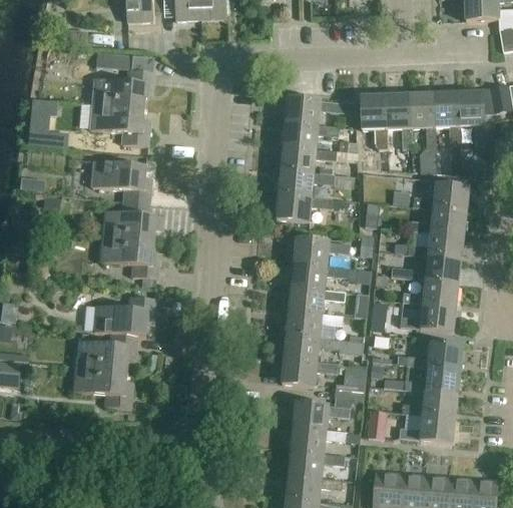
[(121,0),(122,13),(127,14),(127,22),(153,21),(152,0),(121,0)]
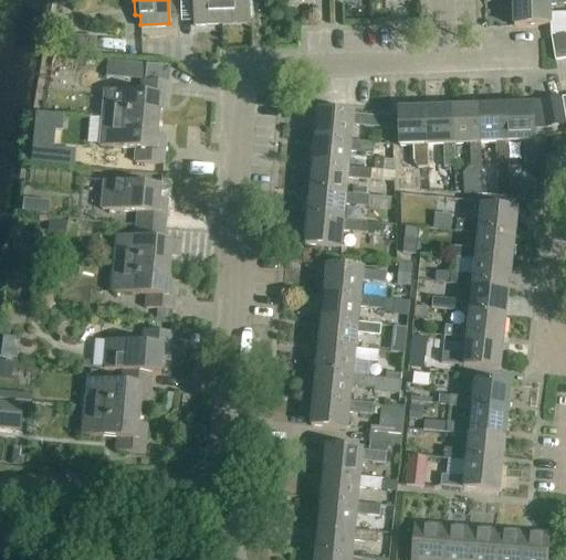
[(192,0),(194,22),(221,22),(220,0),(192,0)]
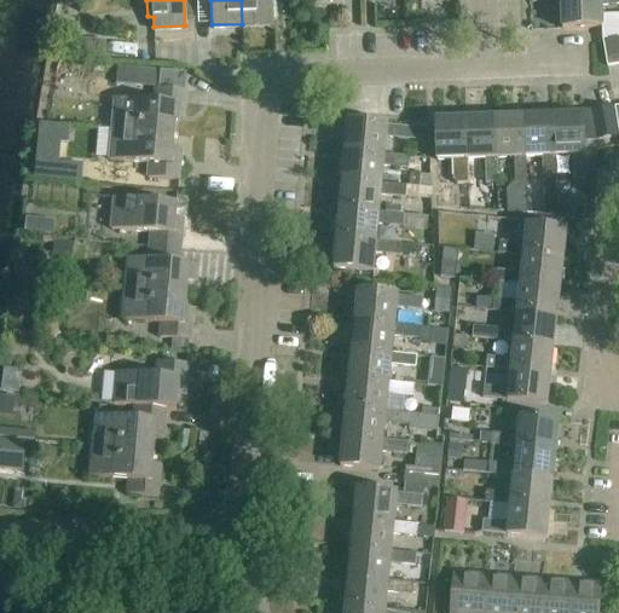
[(241,0),(242,24),(273,23),(272,0),(241,0)]
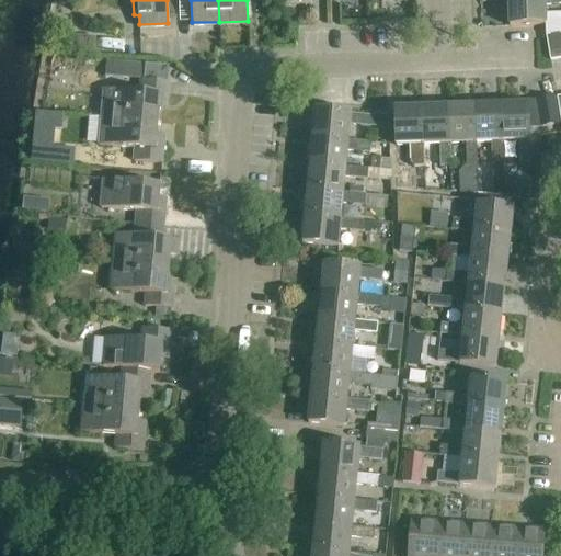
[(508,0),(510,23),(545,22),(546,32),(558,30),(560,29),(560,9),(546,10),(545,1),(560,0),(508,0)]
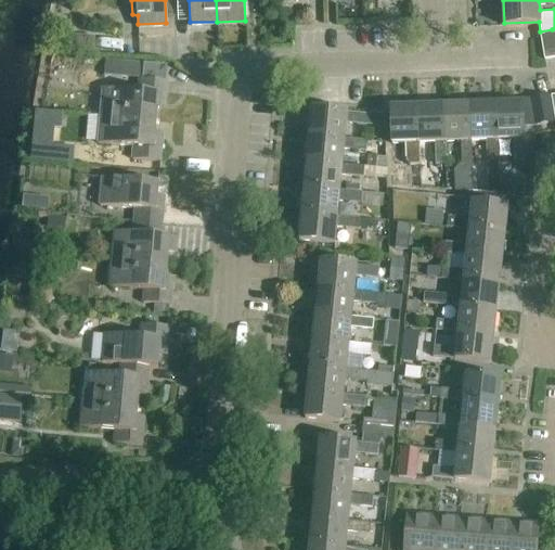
[(554,53),(554,45),(552,29),(540,32),(544,56),(554,53)]
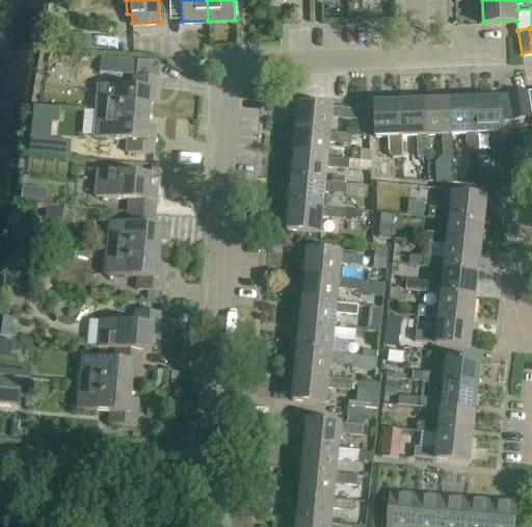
[(158,97),(160,75),(133,72),(132,84),(98,82),(96,109),(150,113),(151,96),(158,97)]
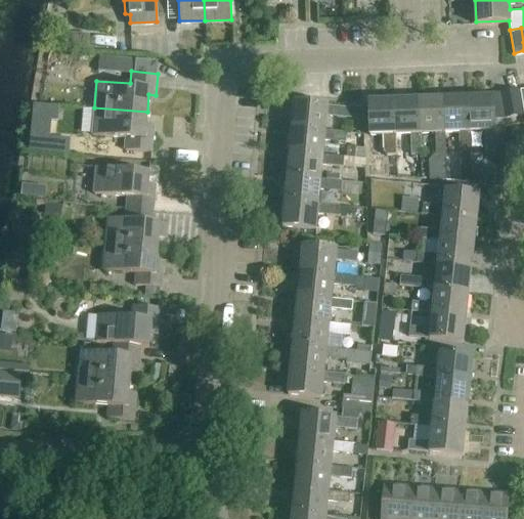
[(518,88),(501,91),(506,116),(522,113),(518,88)]
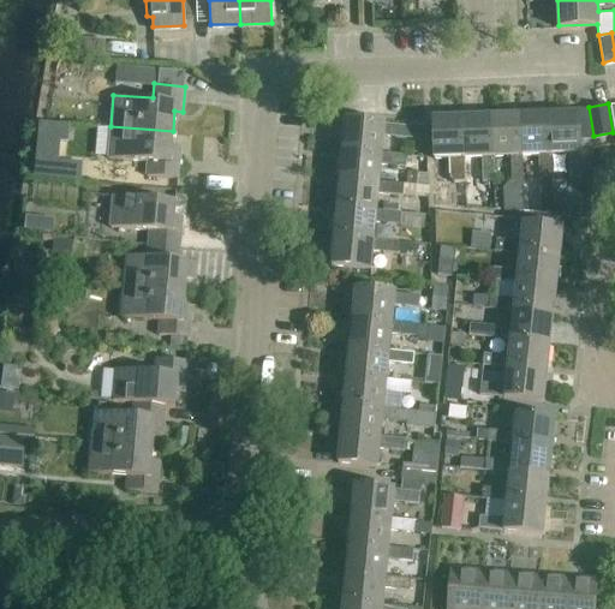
[(579,109),(549,111),(550,151),(567,150),(568,175),(580,175),(579,150),(580,150),(579,109)]
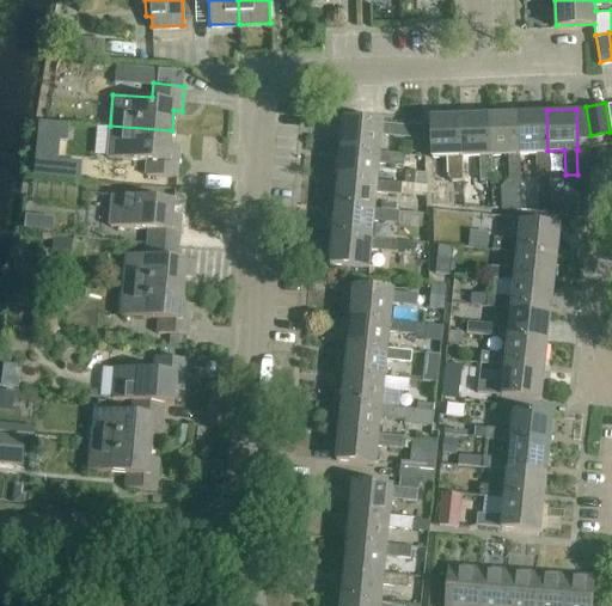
[(546,110),(518,111),(519,152),(537,151),(538,191),(538,210),(550,209),(548,151),(546,110)]
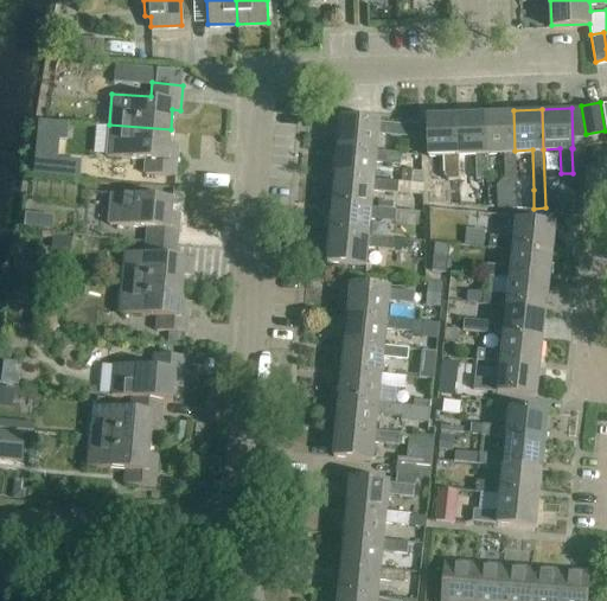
[(517,191),(515,151),(513,110),(485,112),(486,152),(503,151),(504,177),(497,184),(498,205),(517,206),(517,191)]
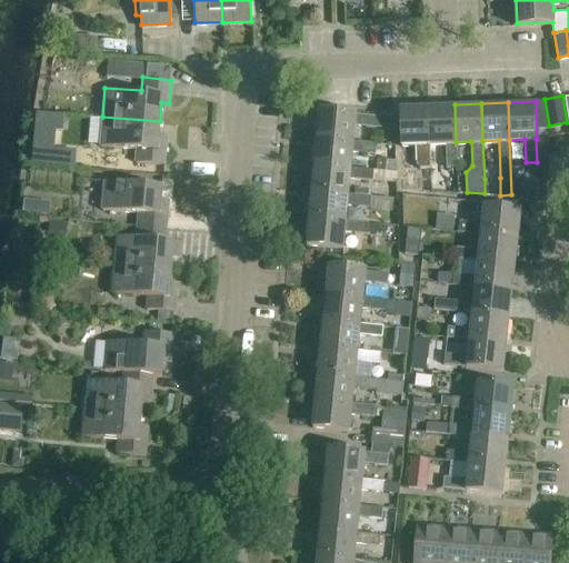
[(456,142),(455,104),(428,106),(429,143),(445,142),(446,164),(457,164),(456,142)]
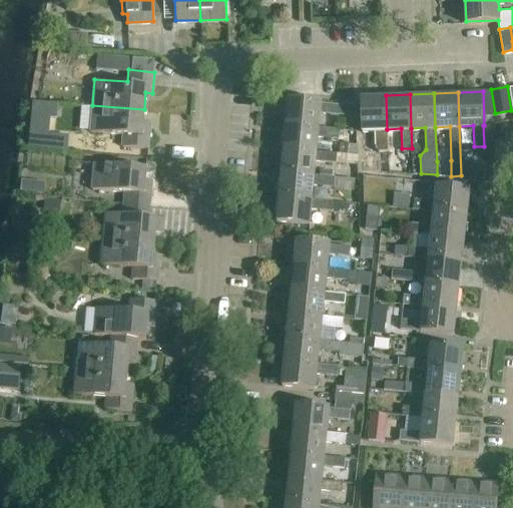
[(387,129),(386,95),(361,96),(362,129),(377,129),(378,149),(388,149),(387,129)]
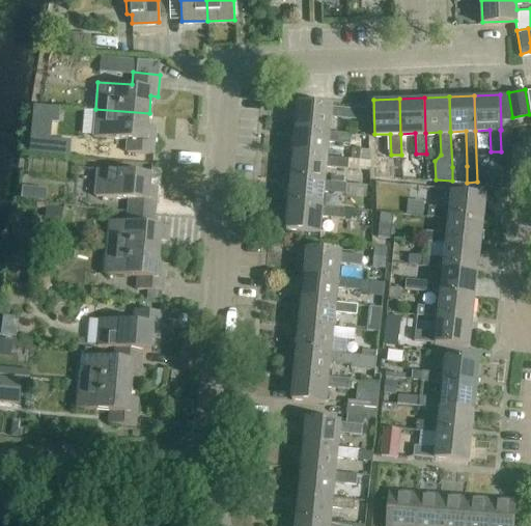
[(353,106),(298,102),(296,127),(330,130),(331,114),(352,116),(353,106)]
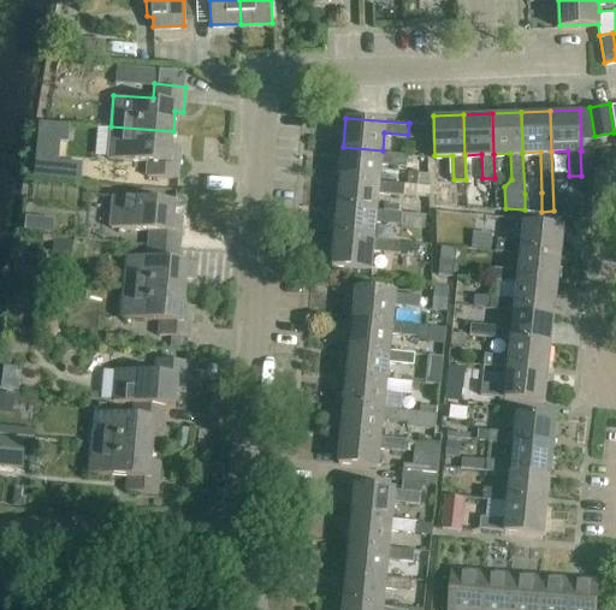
[(173,131),(111,126),(108,155),(147,159),(146,173),(178,177),(181,152),(171,150),(173,131)]
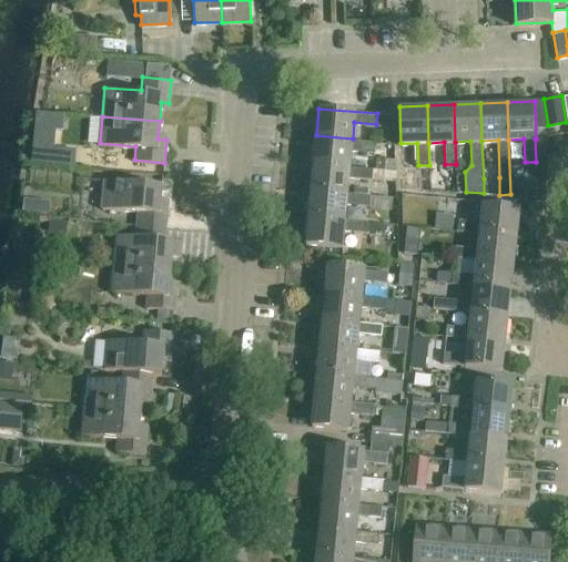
[(353,139),(316,135),(313,162),(350,165),(351,165),(352,150),(374,152),(375,141),(353,139)]
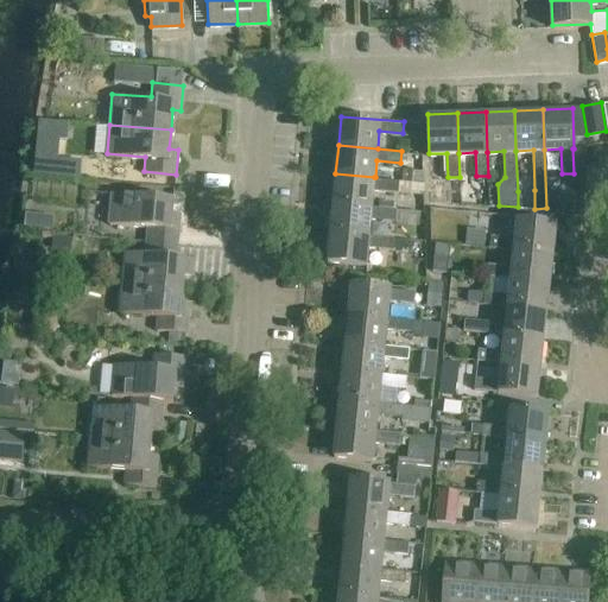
[(80,175),(82,158),(35,153),(33,170),(80,175)]
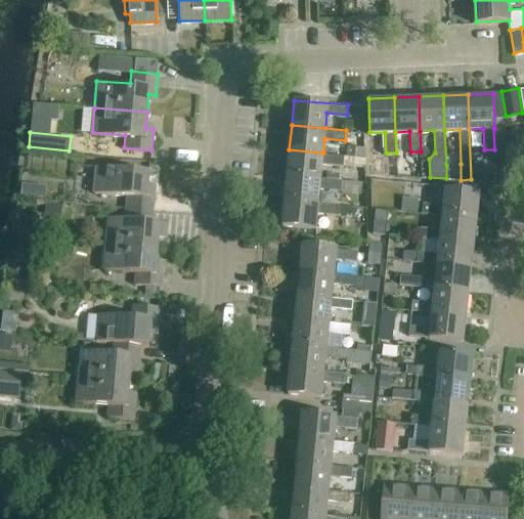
[(86,138),(85,147),(115,150),(116,141),(86,138)]
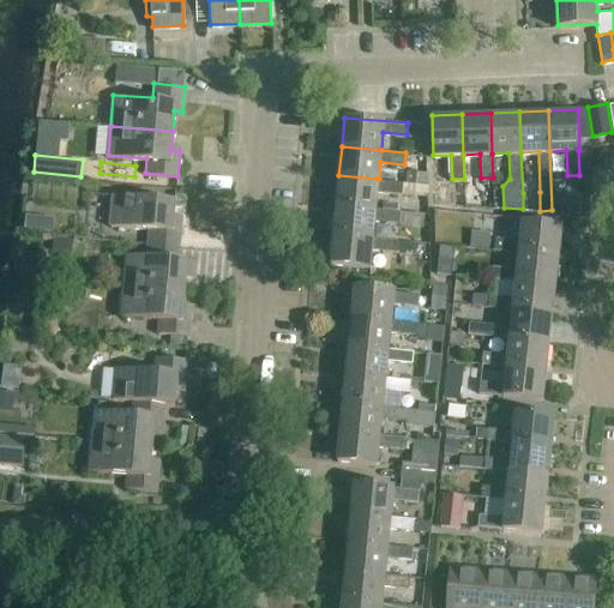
[(408,169),(407,180),(427,182),(428,170),(408,169)]
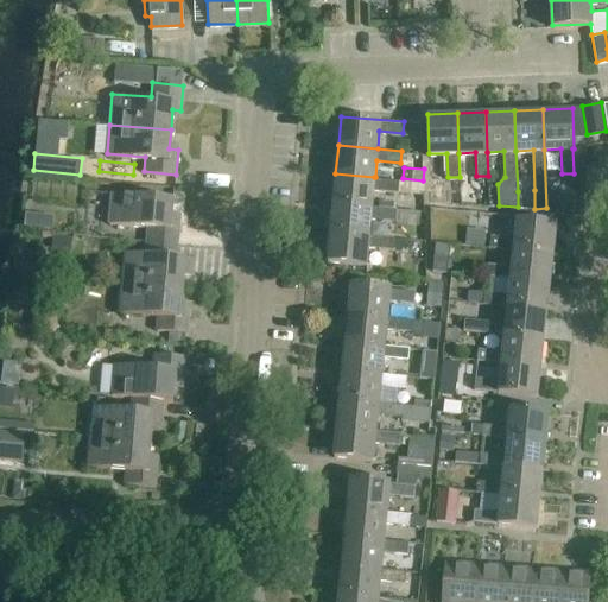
[(374,177),(335,173),(333,202),(372,207),(372,206),(374,189),(398,190),(399,179),(375,177),(374,177)]
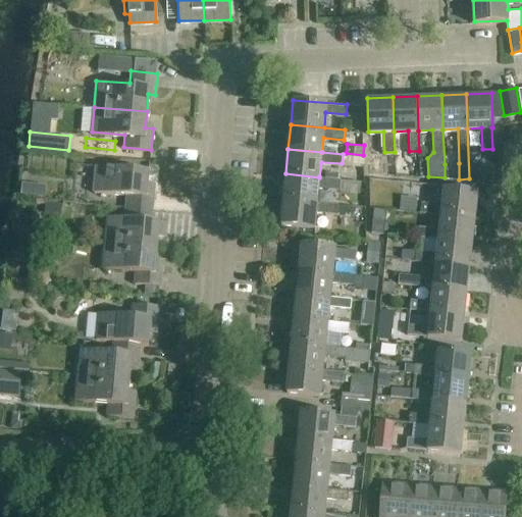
[(384,153),(369,153),(369,170),(384,170),(384,153)]
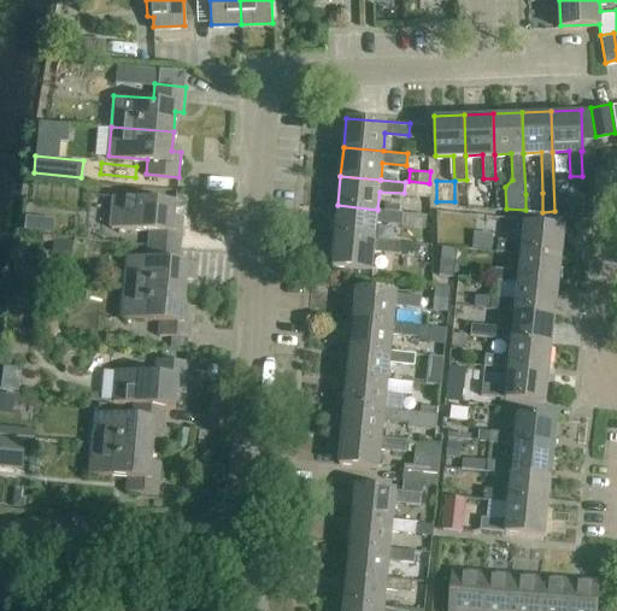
[(405,182),(404,193),(415,194),(416,183),(405,182)]
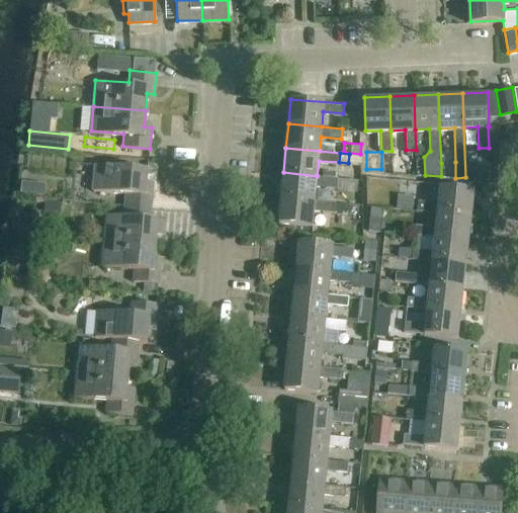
[(124,203),(151,205),(153,185),(146,184),(148,168),(95,163),(93,188),(125,191),(124,203)]
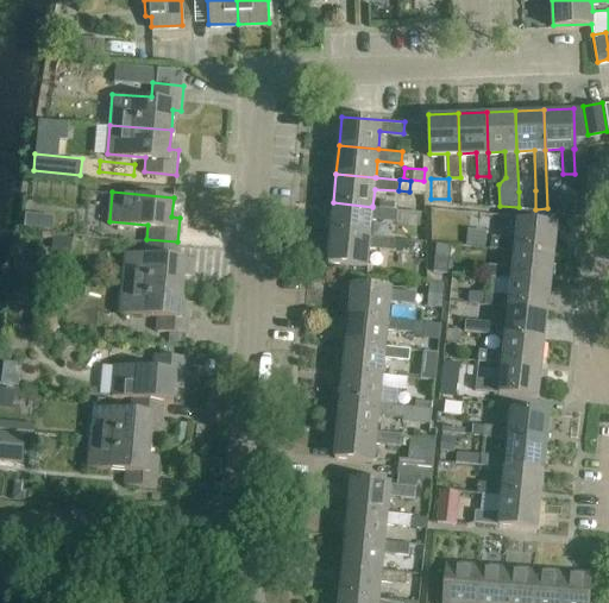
[(547,192),(547,208),(546,211),(576,212),(576,198),(576,194),(547,192)]
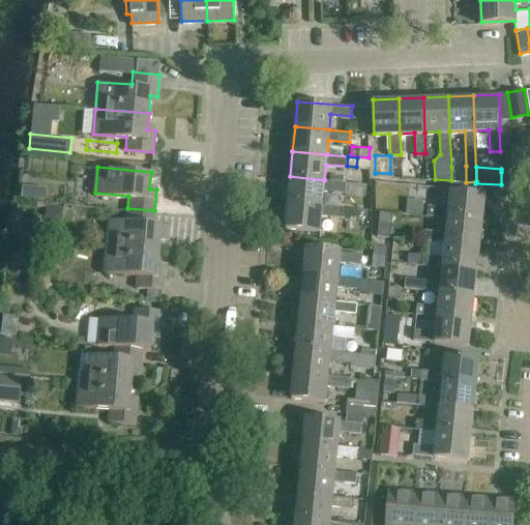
[(290,176),(288,201),(322,205),(322,204),(323,188),(345,191),(346,181),(324,179),(324,180),(290,176)]
